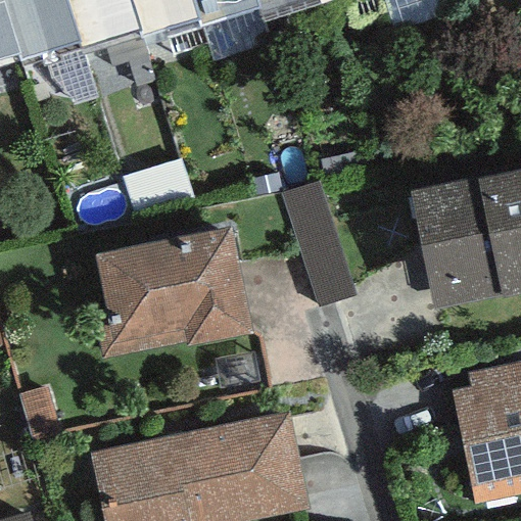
[(0,0),(0,56),(20,51),(4,0),(0,0)]
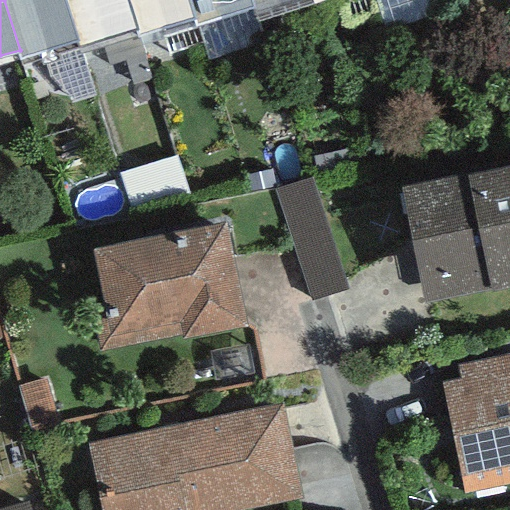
[(4,0),(20,50),(22,58),(77,41),(65,0),(4,0)]
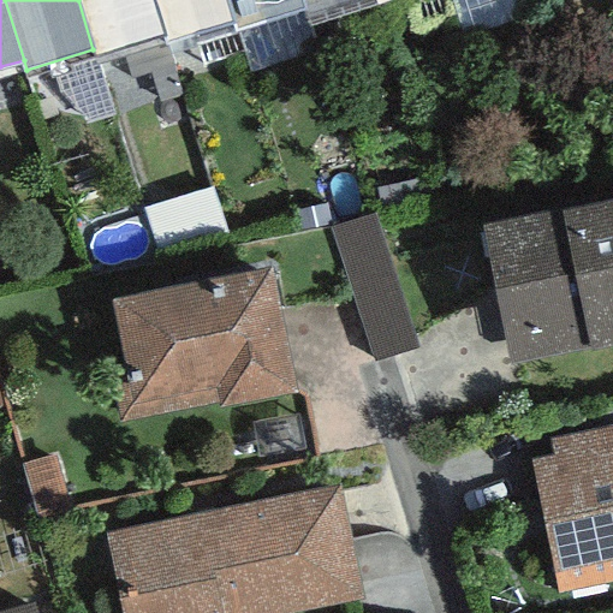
[(78,0),(93,49),(96,60),(168,39),(156,0),(78,0)]
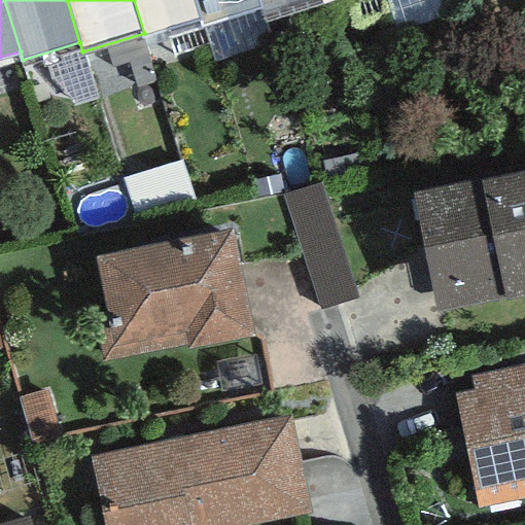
[(134,0),(144,33),(200,16),(195,0),(134,0)]
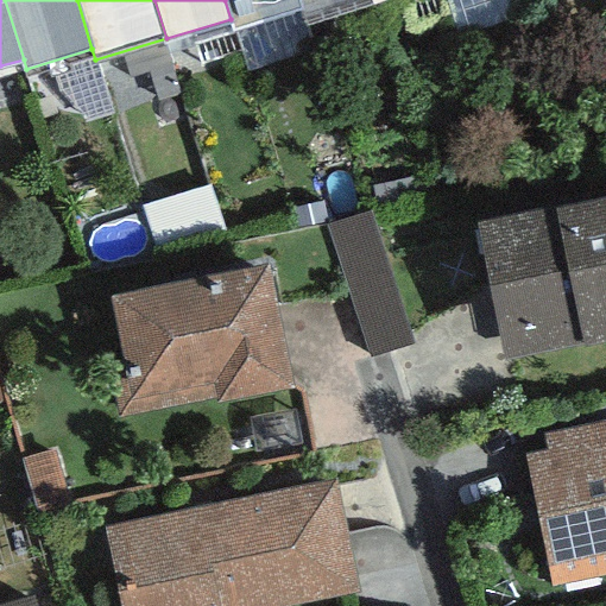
[(225,0),(231,19),(234,29),(303,7),(301,0),(225,0)]
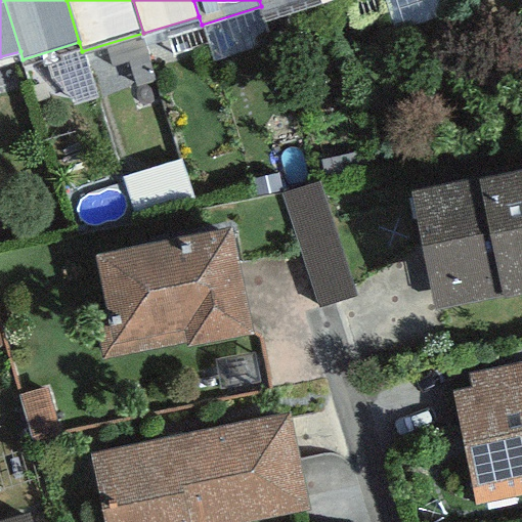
[(259,0),(261,6),(266,22),(324,3),(323,0),(259,0)]
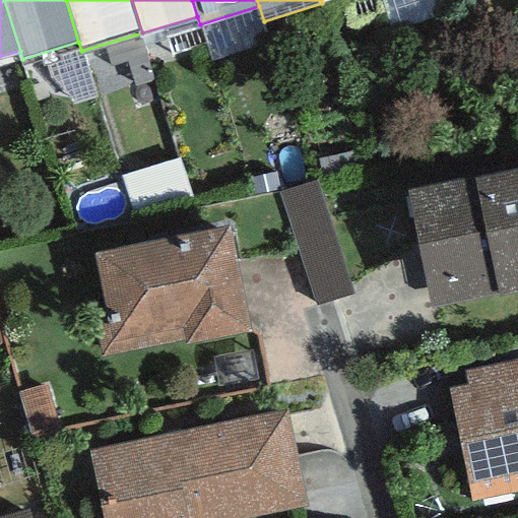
[(517,167),(408,189),(431,305),(499,292),(500,296),(517,292),(517,167)]
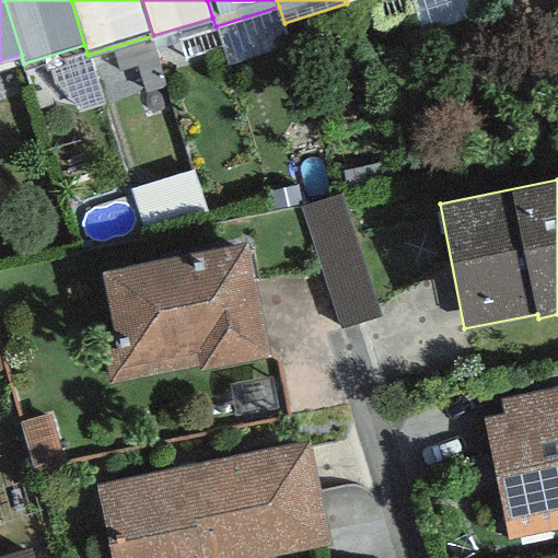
[(344,193),(301,206),(339,328),(381,315),(344,193)]
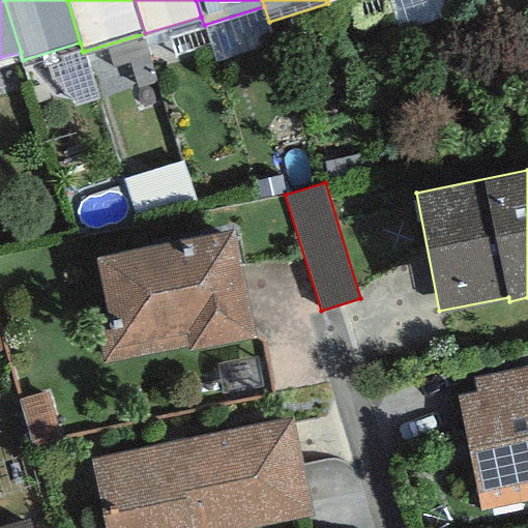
[(230,230),(98,258),(111,323),(98,326),(106,361),(192,343),(194,350),(254,338),(230,230)]
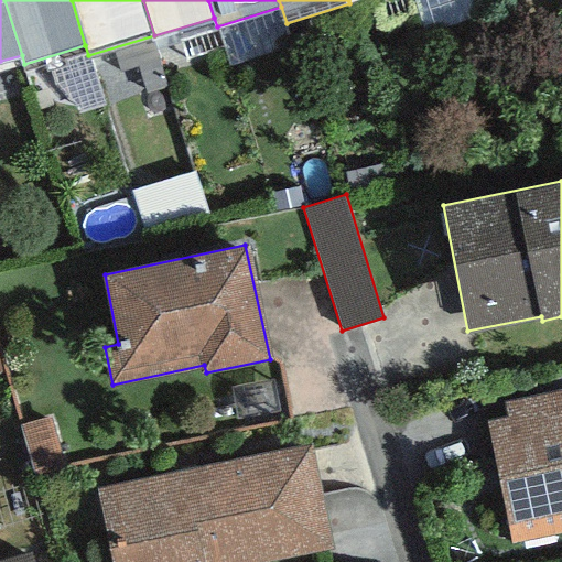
[(561,388),(506,400),(509,415),(487,420),(511,543),(561,532),(561,388)]
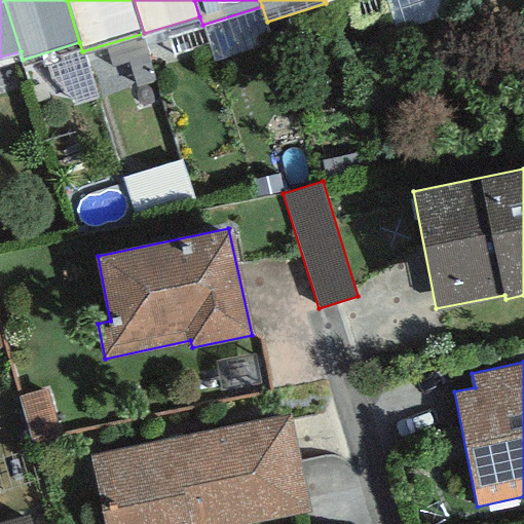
[(292,413),(90,454),(105,523),(240,523),(312,510),(292,413)]
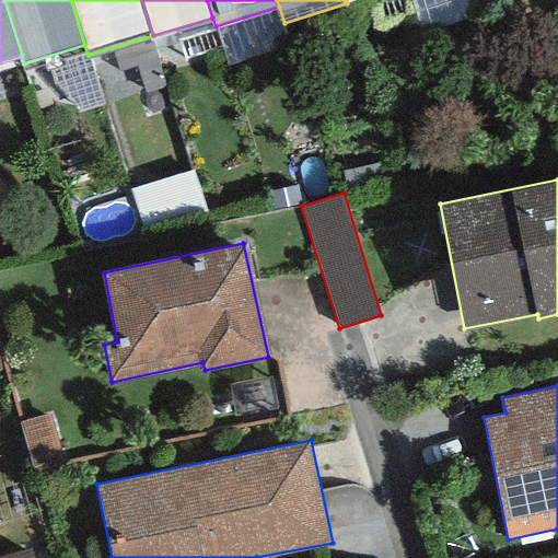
[(0,556),(0,557),(35,557),(33,548),(0,556)]
